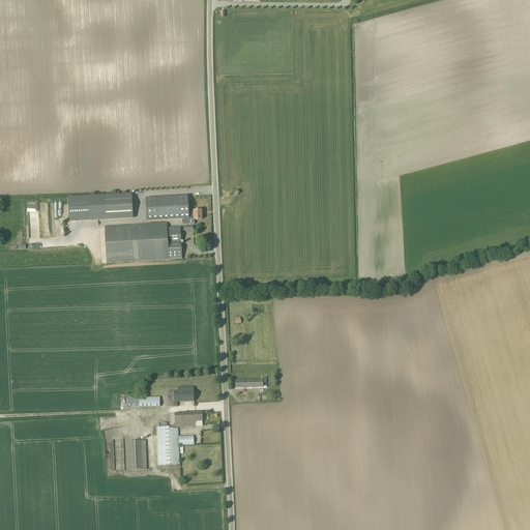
[(133,218),(131,195),(68,197),(69,222),(133,218)]
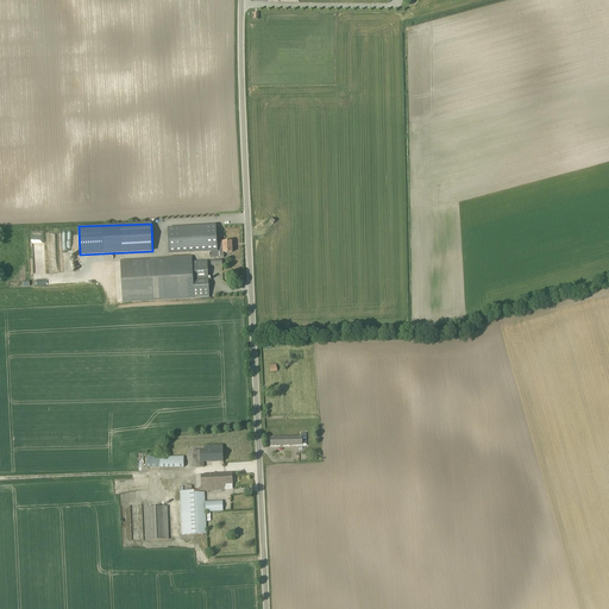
[(217,226),(168,228),(169,253),(211,251),(211,252),(211,258),(215,258),(215,251),(218,251),(217,244),(217,242),(217,226)]
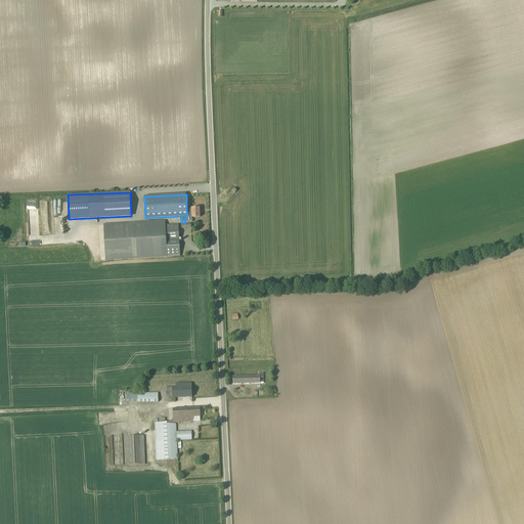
[(191,210),(186,210),(187,216),(185,216),(185,222),(192,222),(192,218),(200,217),(200,209),(191,209),(191,210)]
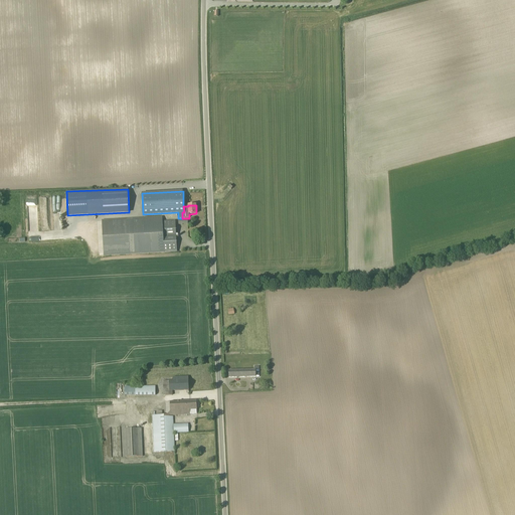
[(163,221),(162,218),(102,221),(104,255),(177,251),(175,221),(163,221)]
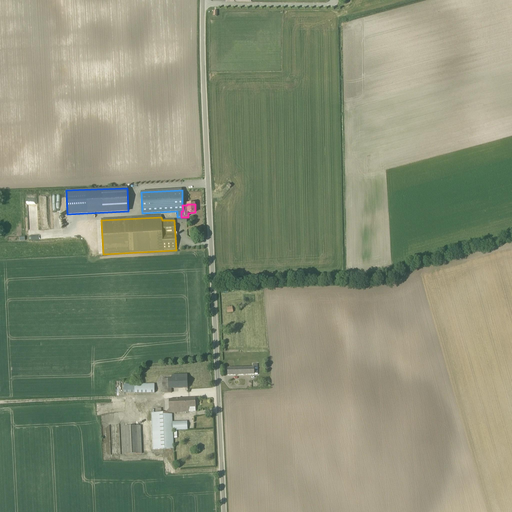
[(228,375),(258,375),(257,364),(253,364),(253,368),(227,368),(228,375)]
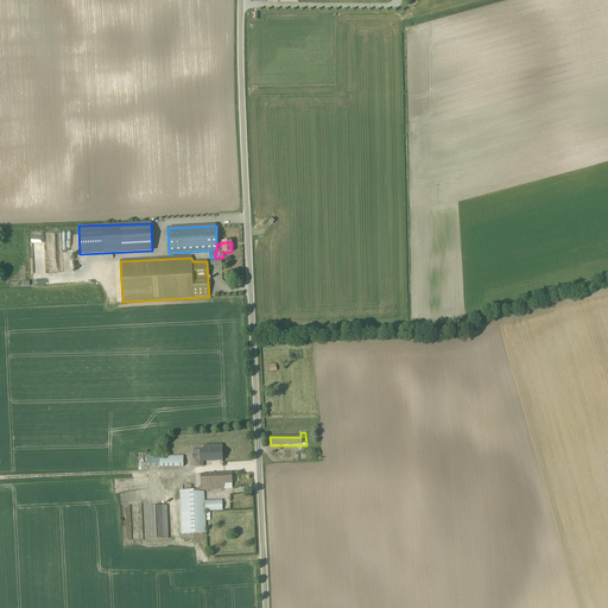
[(192,467),(203,467),(203,461),(223,461),(222,444),(204,445),(204,450),(191,450),(192,467)]
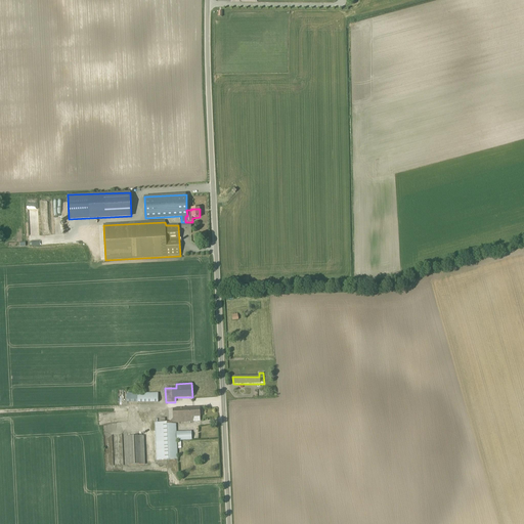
[(127,403),(137,403),(159,403),(159,393),(137,393),(127,393),(127,403)]
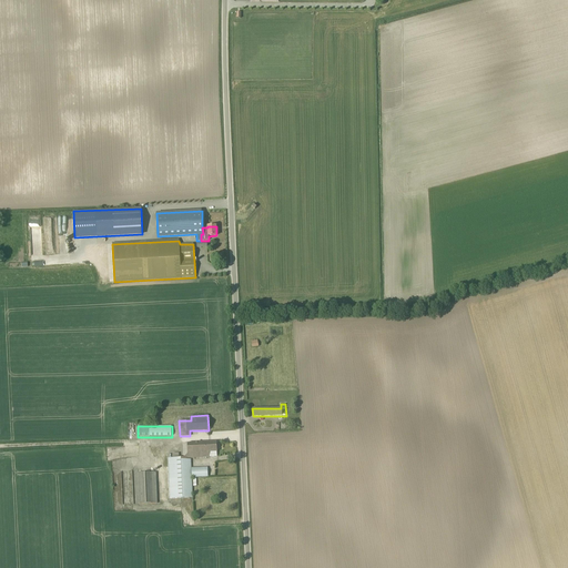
[(206,457),(210,457),(210,453),(216,452),(216,442),(188,444),(183,444),(183,458),(180,458),(179,454),(173,454),(173,458),(168,458),(170,498),(193,497),(192,477),(208,476),(208,467),(191,468),(191,459),(186,459),(186,458),(204,457),(206,457)]
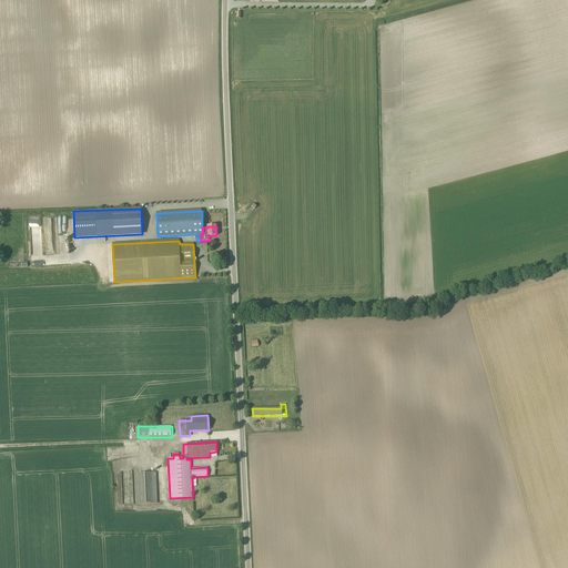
[(155,472),(138,473),(139,504),(158,504),(155,472)]
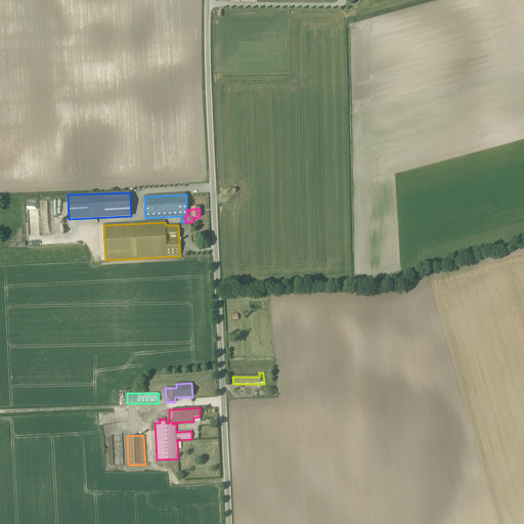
All buildings are outlined.
